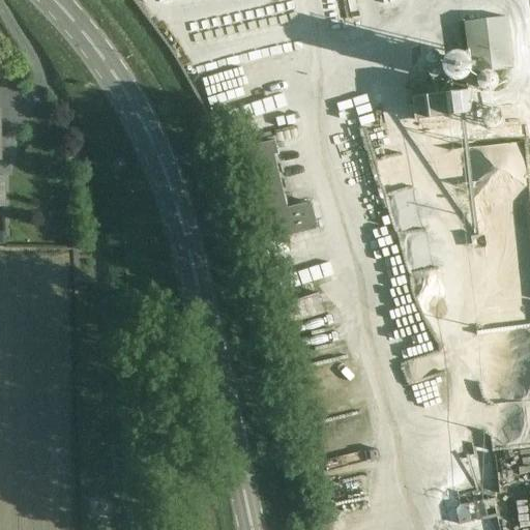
[(512,68),(507,18),(465,23),(470,72),(512,68)]
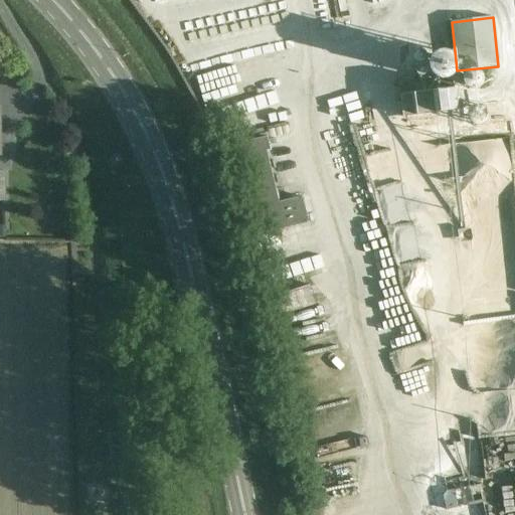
[(402,95),(400,95),(402,117),(416,116),(435,114),(463,110),(460,88),(434,91),(433,79),(411,81),(412,87),(402,87),(402,95)]
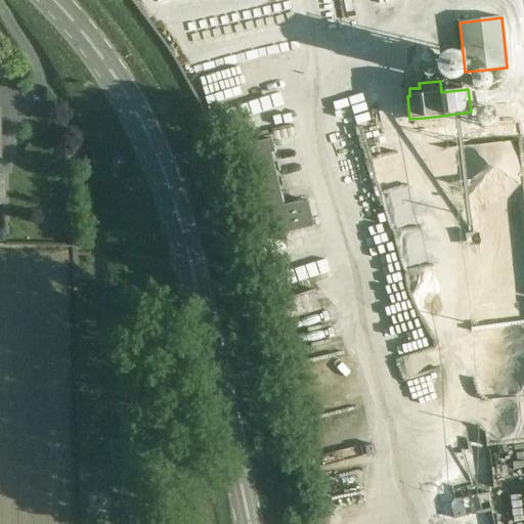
[(271,139),(239,146),(261,239),(314,227),(307,200),(284,206),(271,154),(275,153),(271,139)]
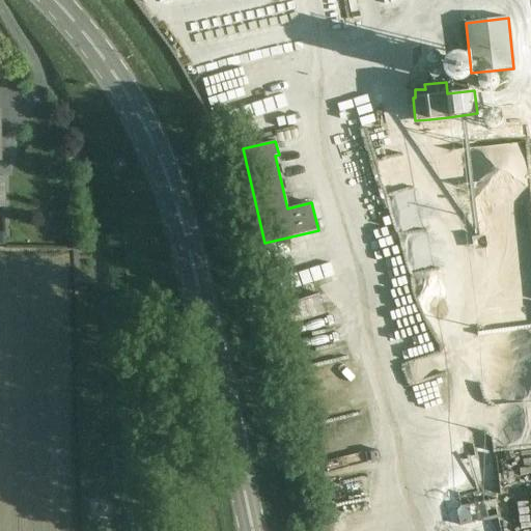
[(287,325),(323,313),(316,294),(281,305),(287,325)]
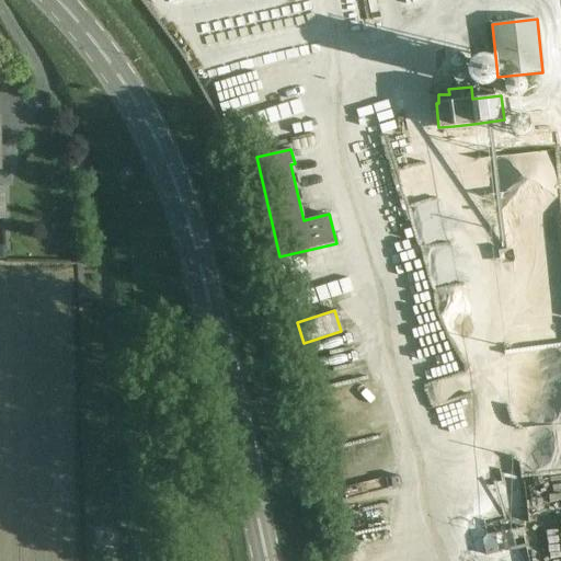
[(560,425),(514,434),(516,447),(560,438),(560,425)]
